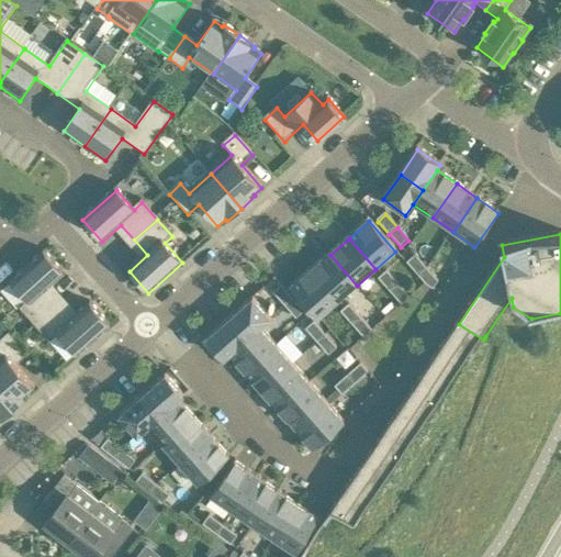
[(22,310),(36,326),(59,307),(46,291),(65,275),(45,253),(11,283),(30,303),(22,310)]
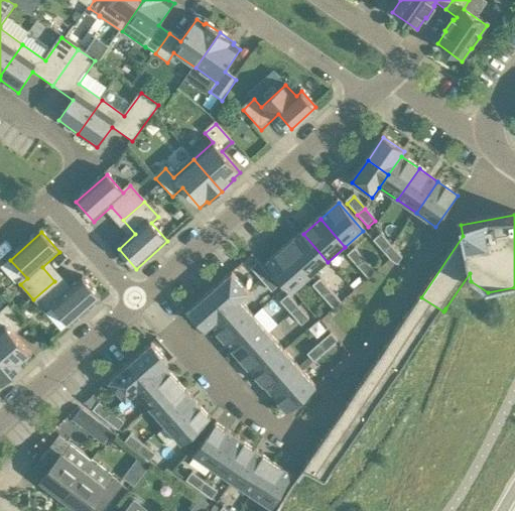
[(303,234),(285,249),(310,277),(328,262),(303,234)]
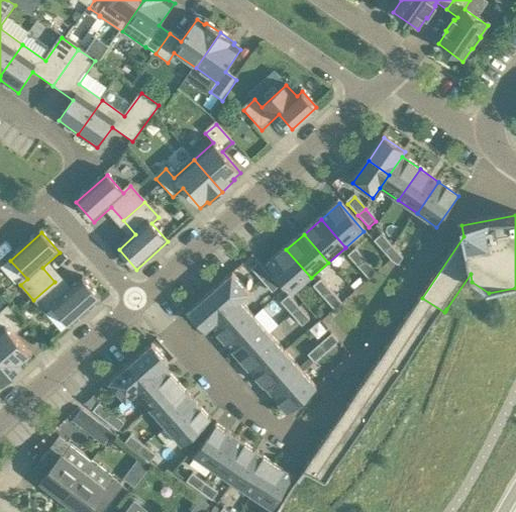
[(393,248),(382,236),(375,243),(385,256),(393,248)]
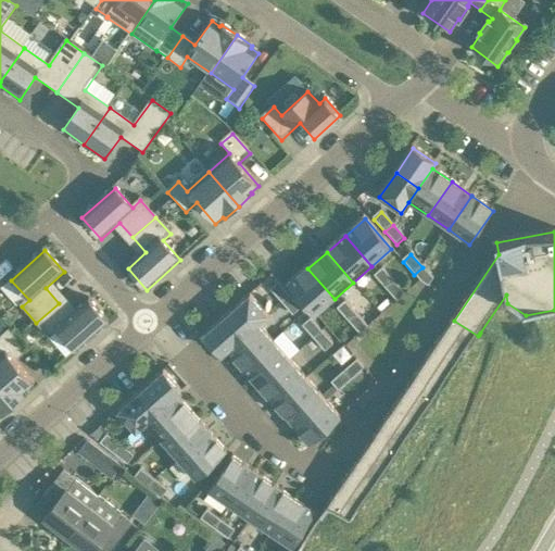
[(428,288),(433,280),(423,267),(414,275),(421,283),(420,283),(428,288)]
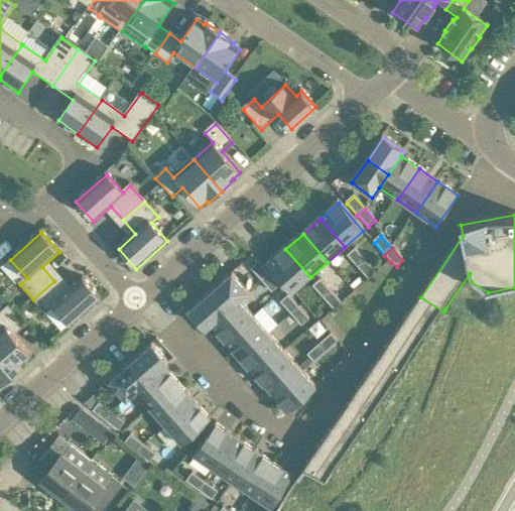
[(310,277),(285,249),(267,265),(292,293),(310,277)]
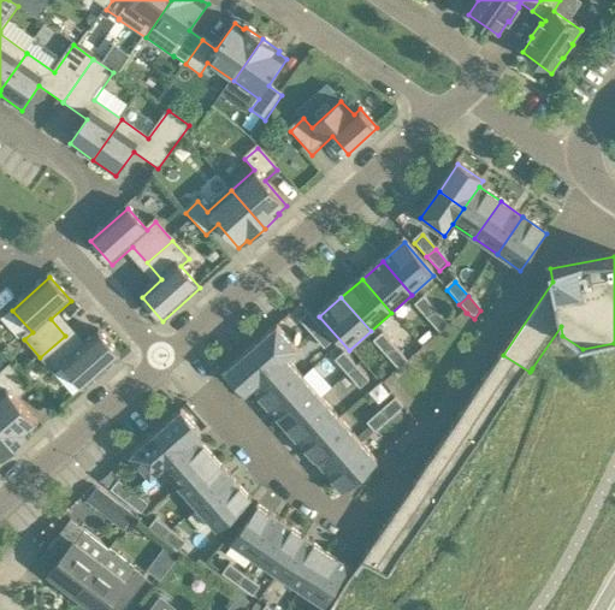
[(427,321),(437,313),(424,298),(415,307),(427,321)]
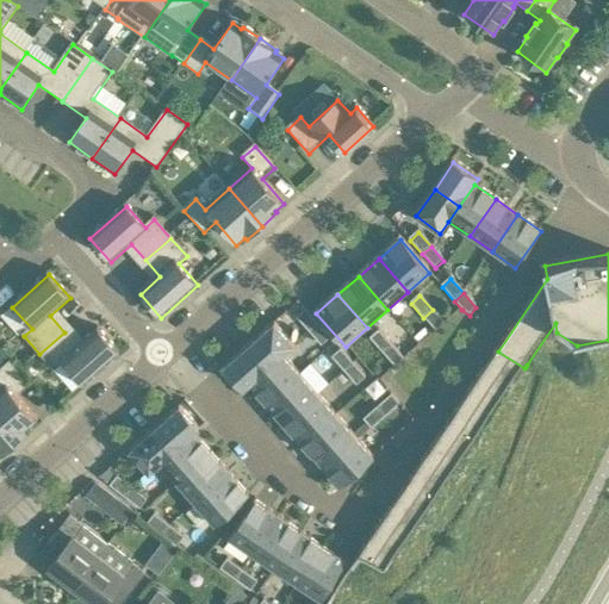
[(436,332),(445,324),(433,310),(423,318),(436,332)]
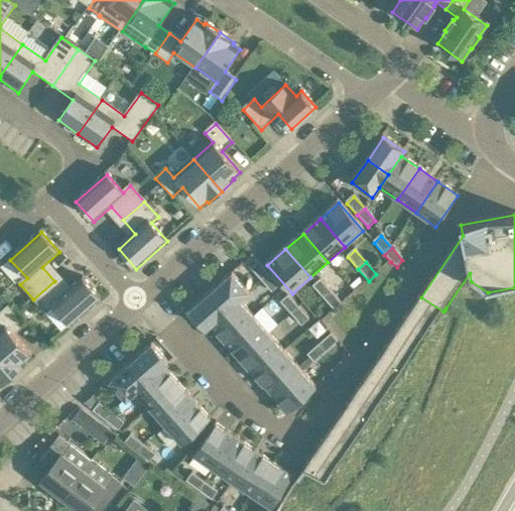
[(262,282),(269,275),(259,263),(251,270),(262,282)]
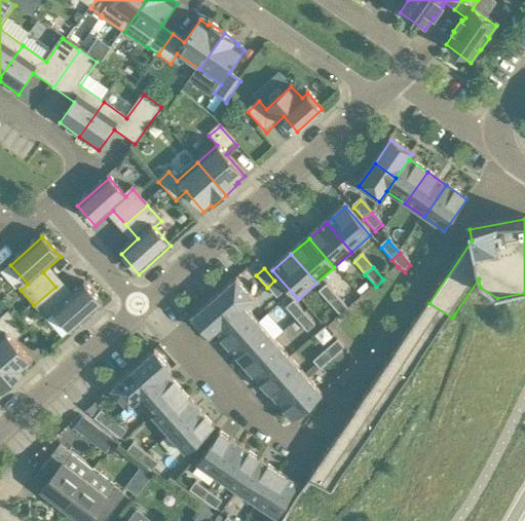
[(236,280),(215,299),(232,318),(244,307),(254,299),(236,280)]
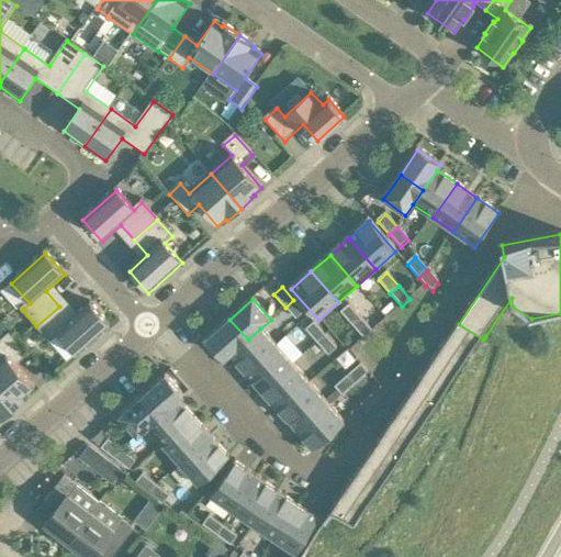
[(296,321),(305,313),(293,300),(285,308),(296,321)]
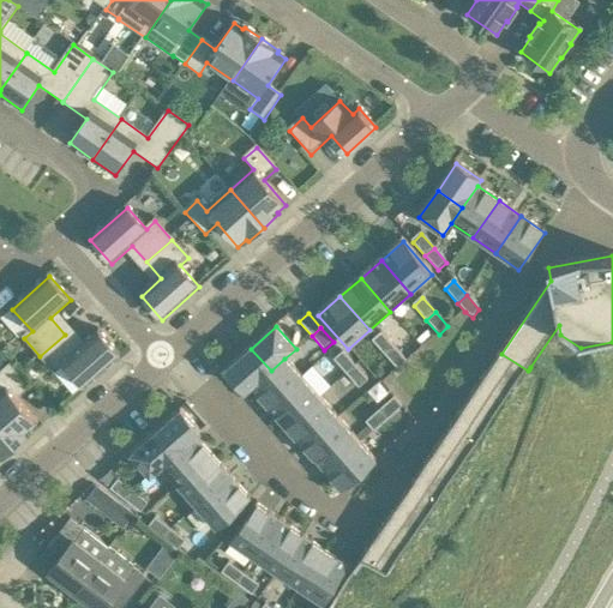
[(79,350),(65,335),(40,356),(56,375),(65,367),(84,390),(121,356),(100,332),(79,350)]
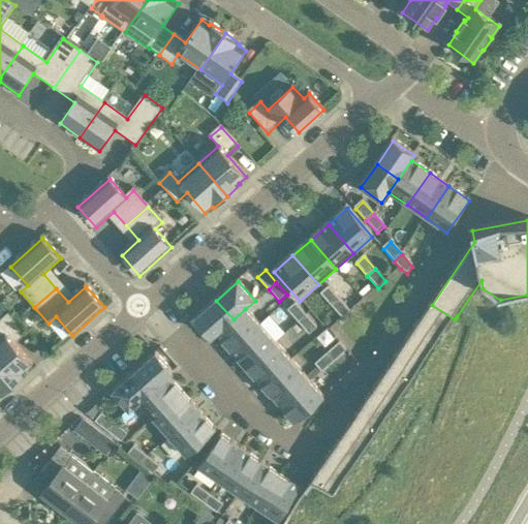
[(340,301),(329,288),(321,296),(332,307),(340,301)]
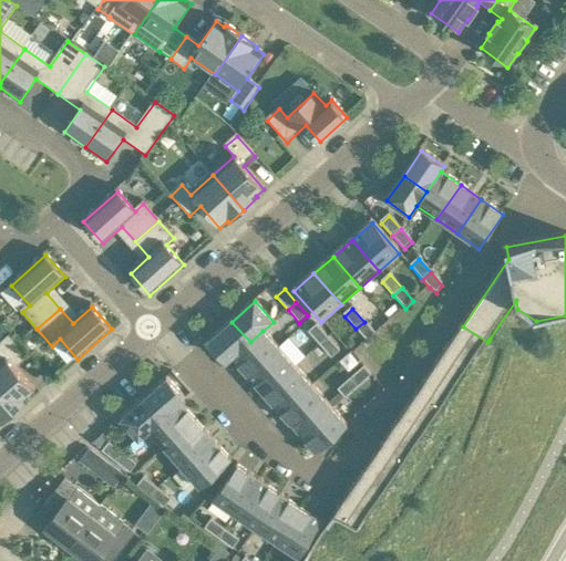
[(227,363),(232,359),(250,342),(232,322),(208,342),(227,363)]
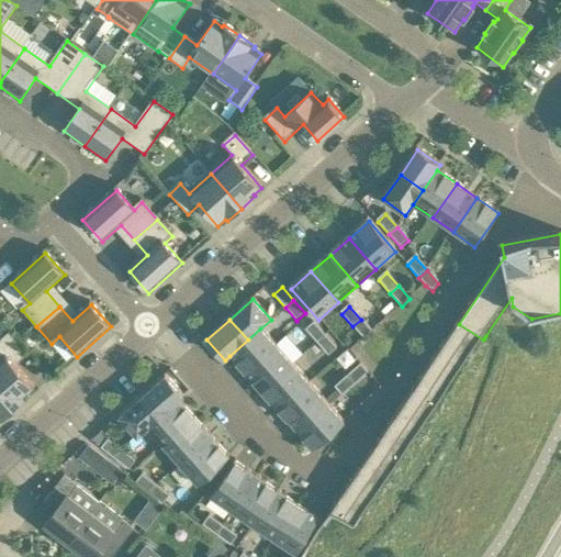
[(372,332),(361,320),(352,326),(365,340),(372,332)]
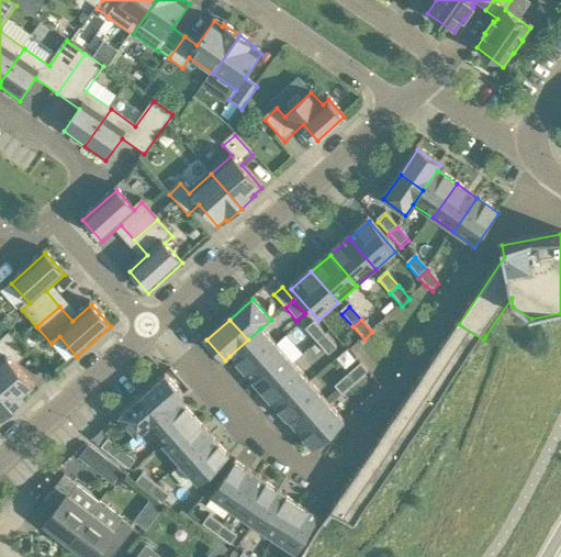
[(317,344),(325,337),(314,324),(305,331),(317,344)]
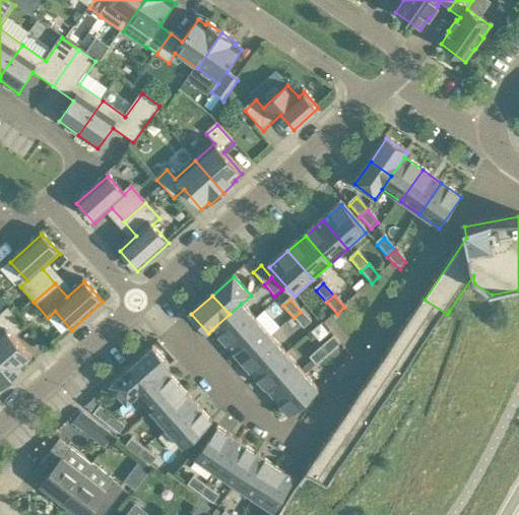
[(425,300),(405,329),(428,343),(447,314),(425,300)]
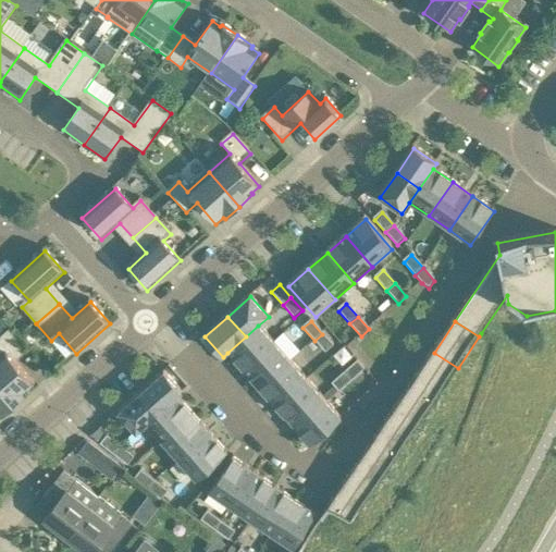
[(227,353),(244,371),(274,344),(258,326),(246,336),(227,353)]
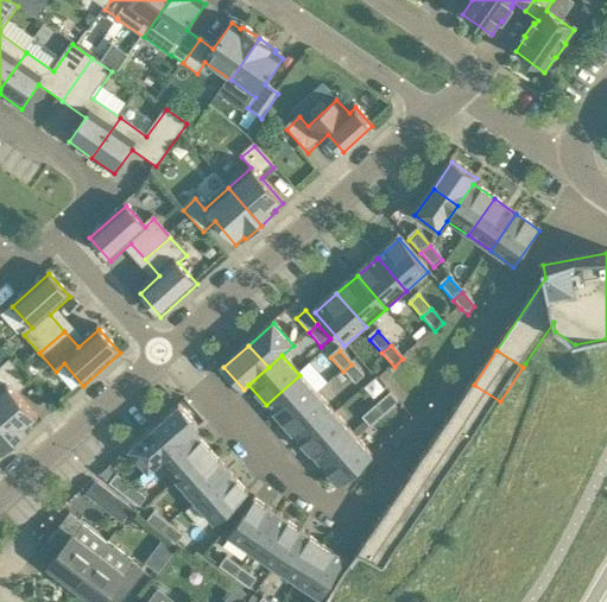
[(0,424),(17,443),(32,430),(30,428),(38,420),(17,397),(30,386),(10,363),(0,372),(0,424)]
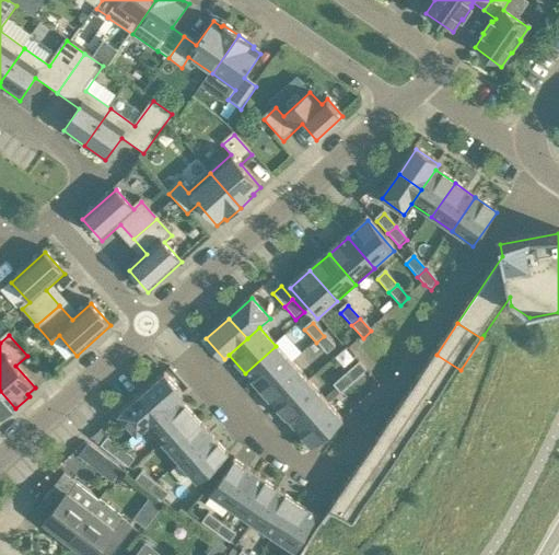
[(327,356),(336,348),(324,336),(316,343),(327,356)]
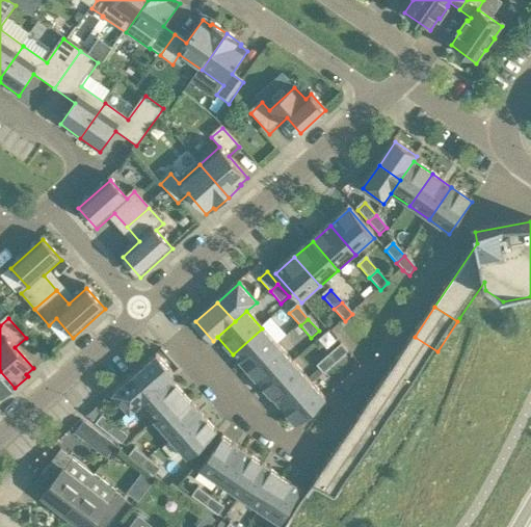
[(233,354),(248,372),(277,346),(262,328),(233,354)]
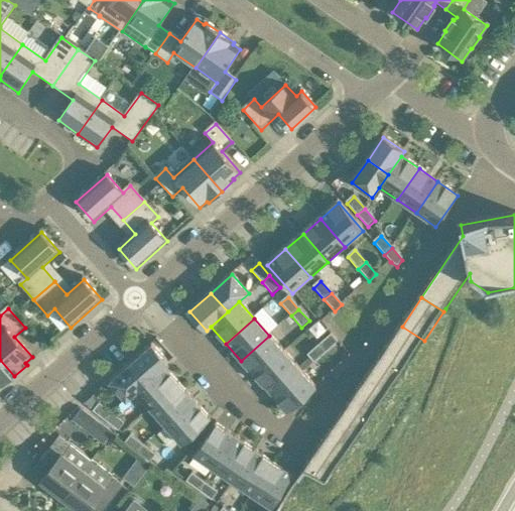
[(424,341),(402,327),(383,356),(404,370),(424,341)]
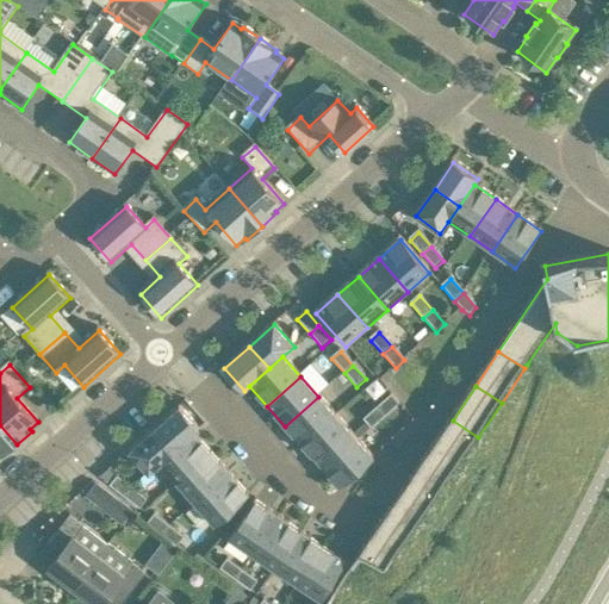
[(285,427),(303,447),(336,417),(318,397),(285,427)]
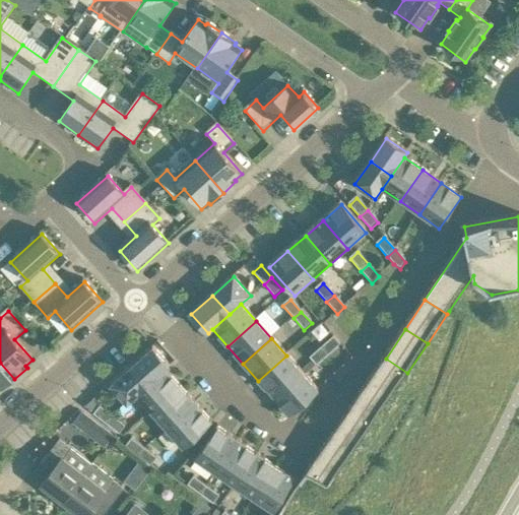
[(322,348),(328,357),(340,345),(334,338),(322,348)]
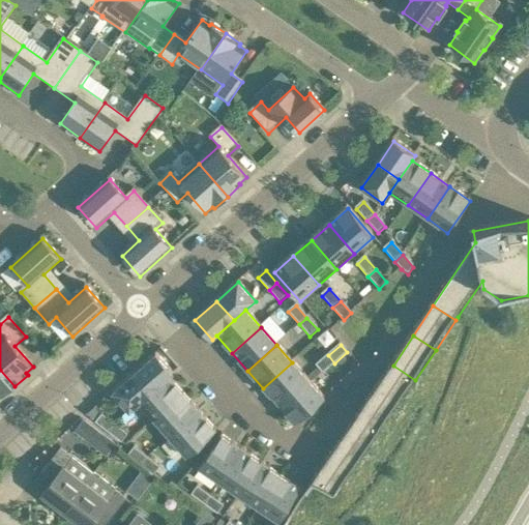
[(169,378),(173,374),(156,355),(135,374),(152,394),(169,378)]
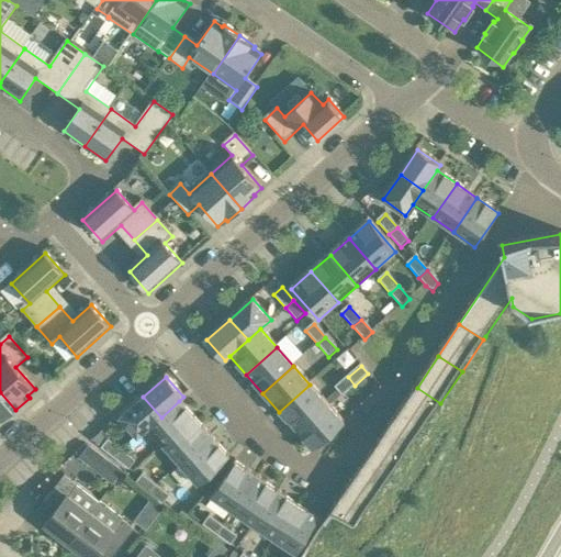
[(335,389),(343,397),(355,386),(348,377),(335,389)]
